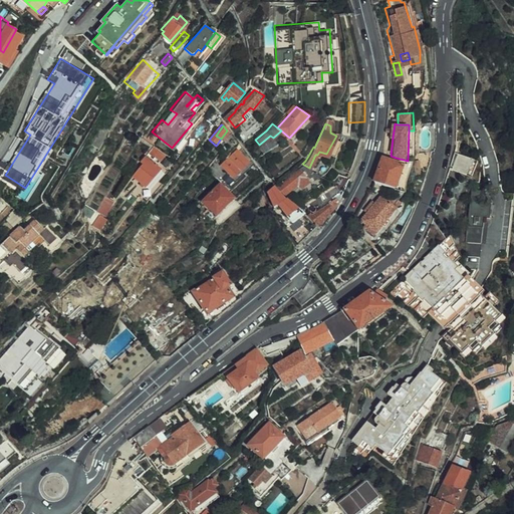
[(90,126),(86,136),(91,139),(96,130),(90,126)]
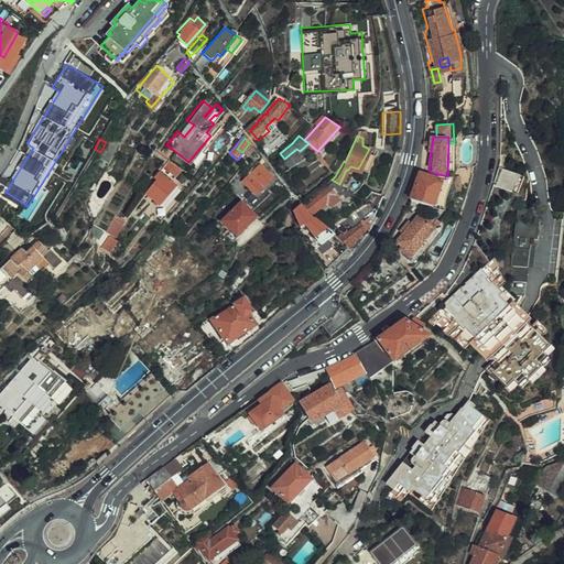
[(264,163),(260,158),(256,163),(248,171),(238,180),(235,183),(228,190),(234,194),(239,188),(243,184),(253,194),(270,179),(261,170),(264,167),(262,165),(264,163)]
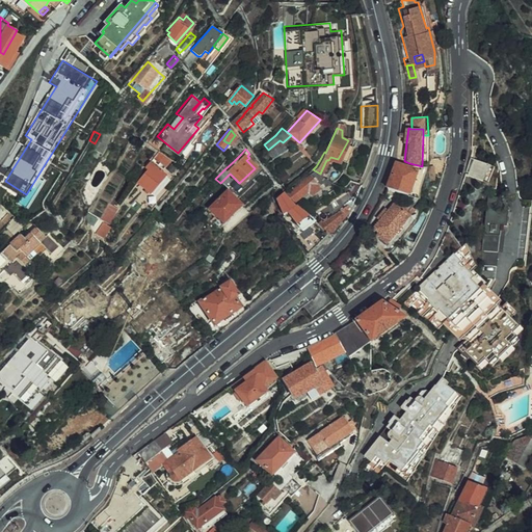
[(147,166),(135,179),(149,191),(165,174),(150,159),(144,164),(147,166)]
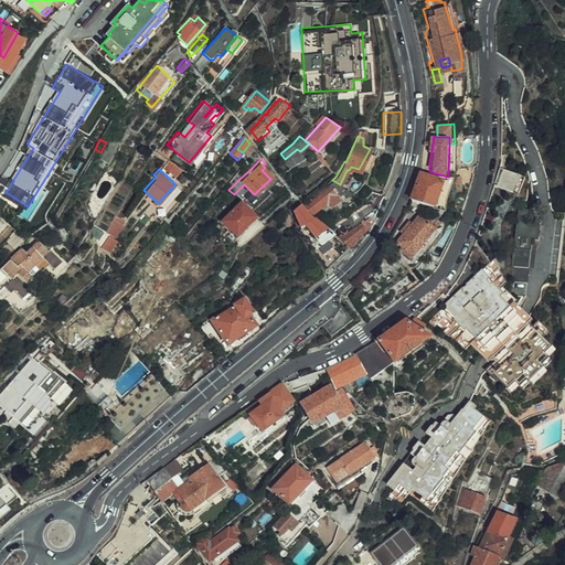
[(510,171),(503,188),(521,193),(524,187),(525,187),(529,178),(510,171)]
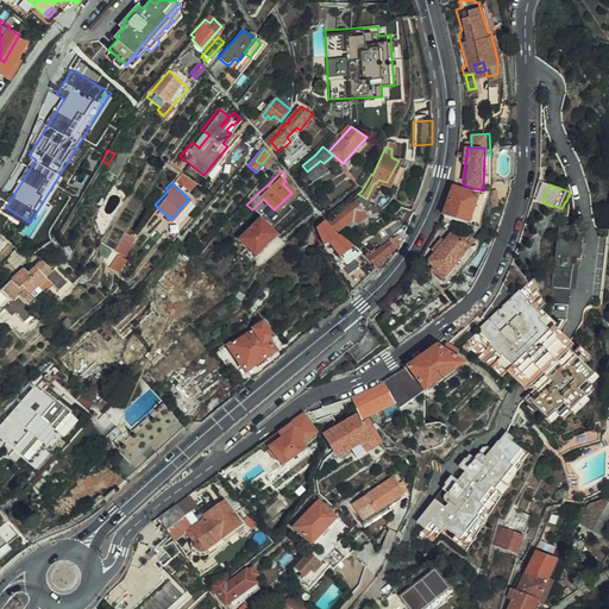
[(454,186),(445,214),(469,221),(478,194),(454,186)]
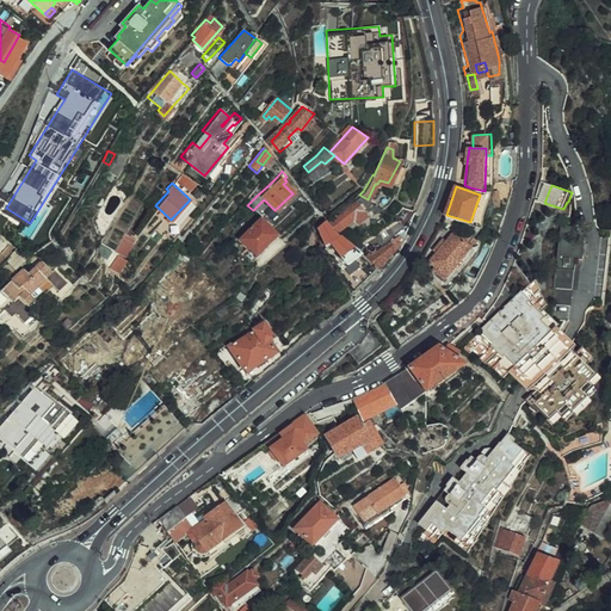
[(359,195),(327,220),(334,228),(352,215),(357,222),(365,215),(366,217),(378,209),(368,199),(359,195)]
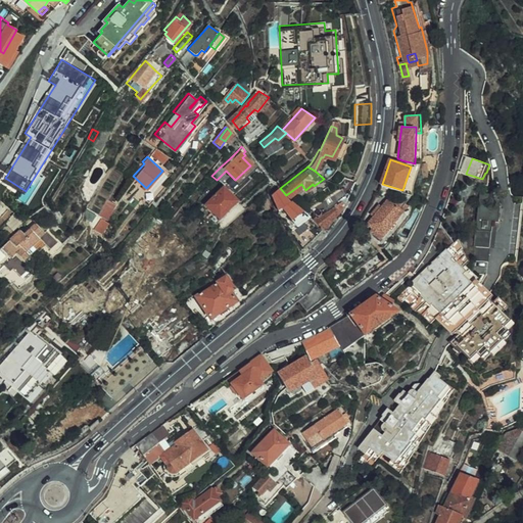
[(350,181),(344,178),(342,182),(350,186),(353,182),(350,181)]
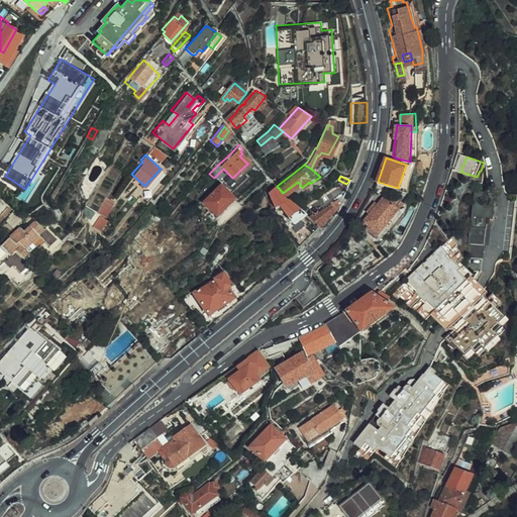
[(506,183),(504,183),(501,183),(491,181),(489,194),(474,192),(472,218),(473,218),(472,228),(470,228),(469,244),(471,245),(470,260),(483,261),(482,273),(493,274),(496,275),(497,270),(500,266),(504,264),(508,264),(516,263),(516,196),(515,196),(510,193),(508,188),(506,183)]
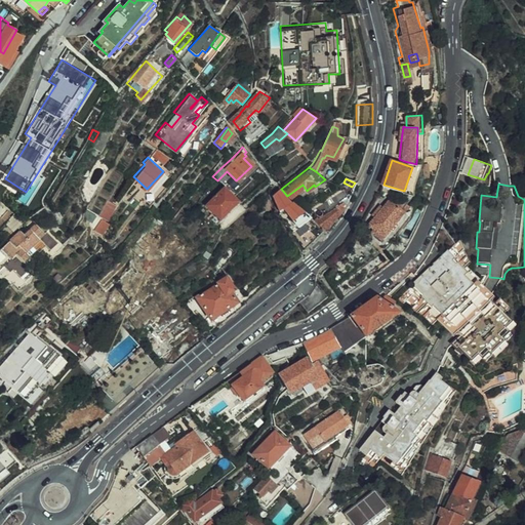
[(224,188),(205,205),(217,218),(236,201),(224,188)]
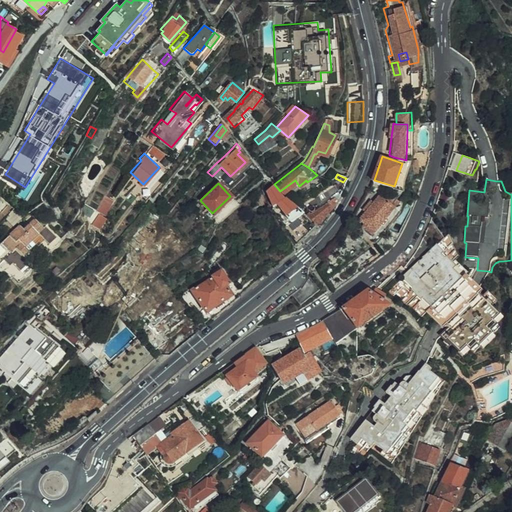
[(281,195),(271,183),(264,189),(271,204),(281,195)]
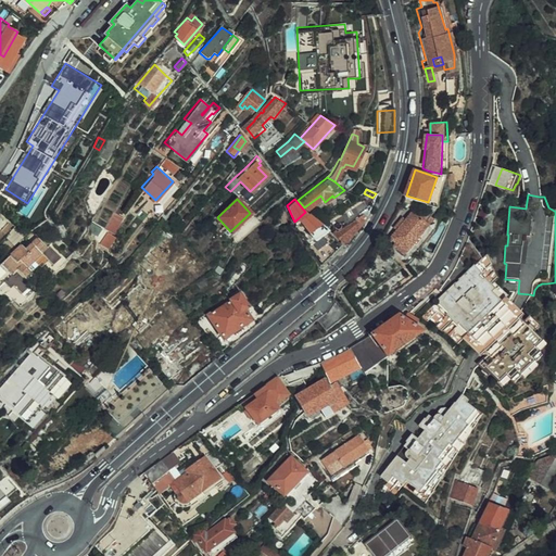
[(331,230),(343,241),(351,232),(365,216),(358,210),(364,205),(357,199),(326,220),(335,228),(331,230)]
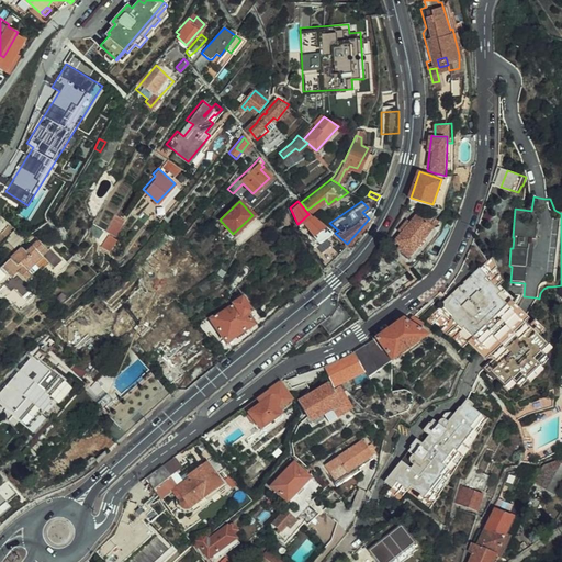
[(362,212),(369,218),(373,213),(368,208),(362,212)]
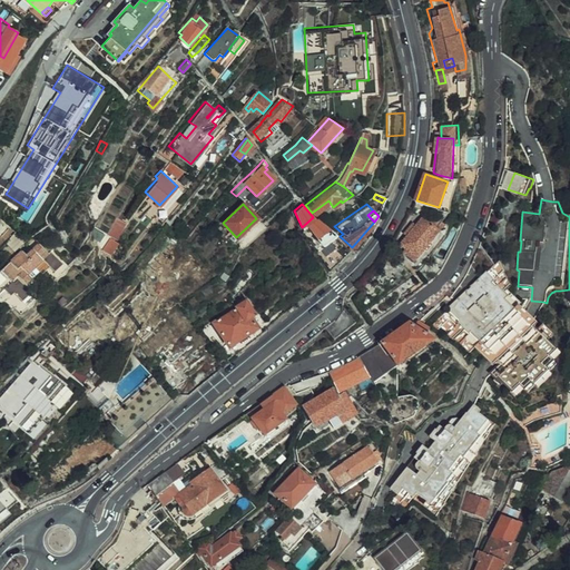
[(313,217),(302,227),(300,229),(327,271),(350,248),(331,231),(314,216),(313,217)]
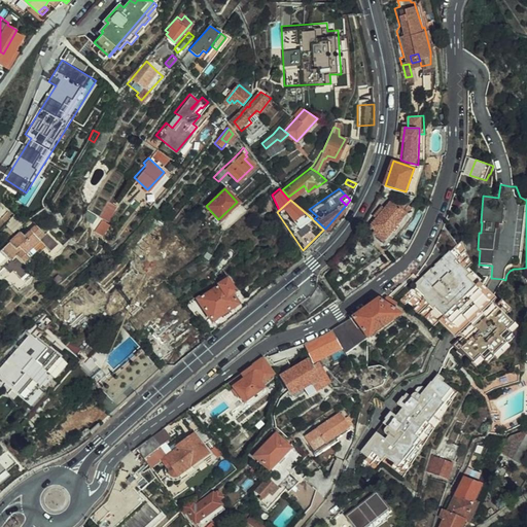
[(386,208),(379,216),(372,223),(377,229),(374,232),(384,241),(395,230),(409,214),(393,200),(386,208)]
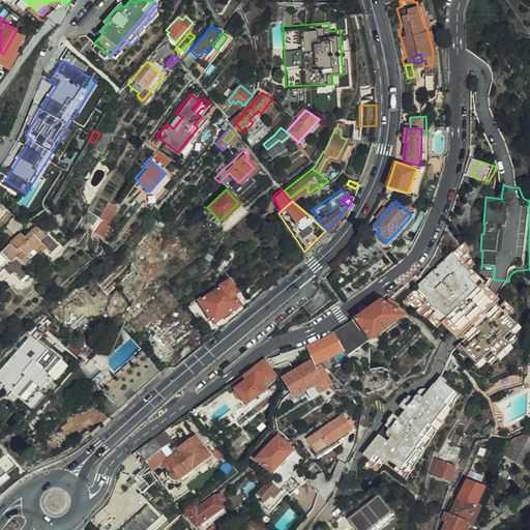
[(110,202),(100,217),(110,223),(119,207),(110,202)]
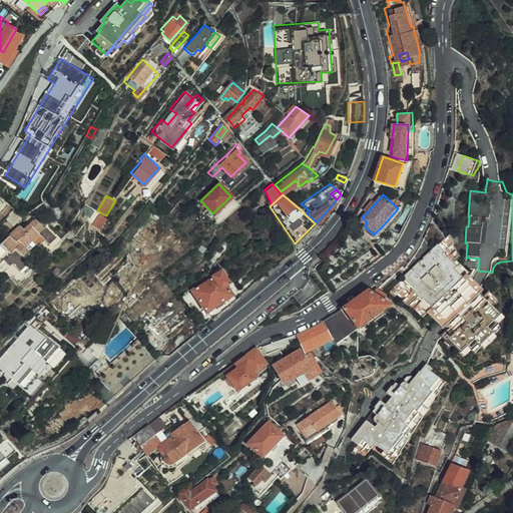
[(366,208),(369,210),(376,202),(374,200),(366,208)]
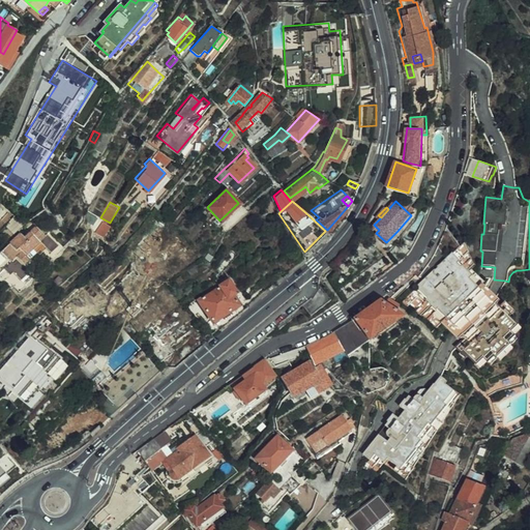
[(101,221),(96,232),(107,236),(112,225),(101,221)]
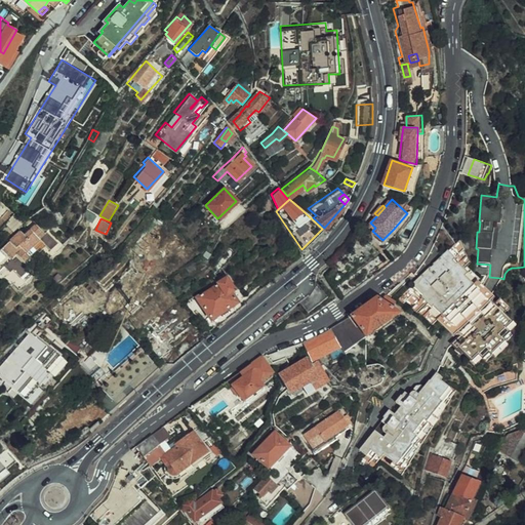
[(19,230),(2,247),(13,258),(16,254),(24,261),(43,242),(38,237),(44,232),(35,223),(24,234),(19,230)]
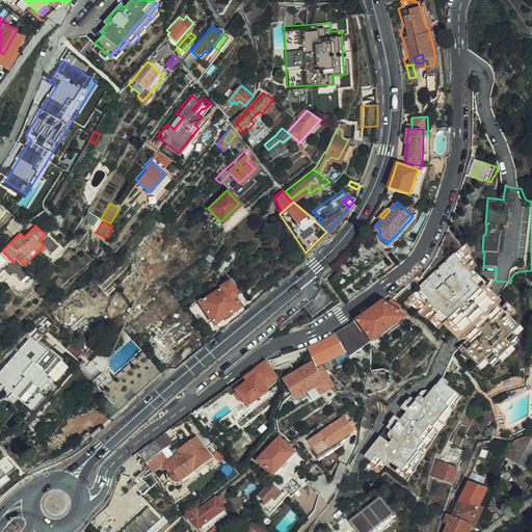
[(496,296),(486,286),(472,269),(474,267),(464,258),(462,258),(459,255),(461,253),(456,245),(419,280),(431,292),(430,293),(440,303),(442,302),(451,312),(446,316),(461,333),(498,298),(496,296)]
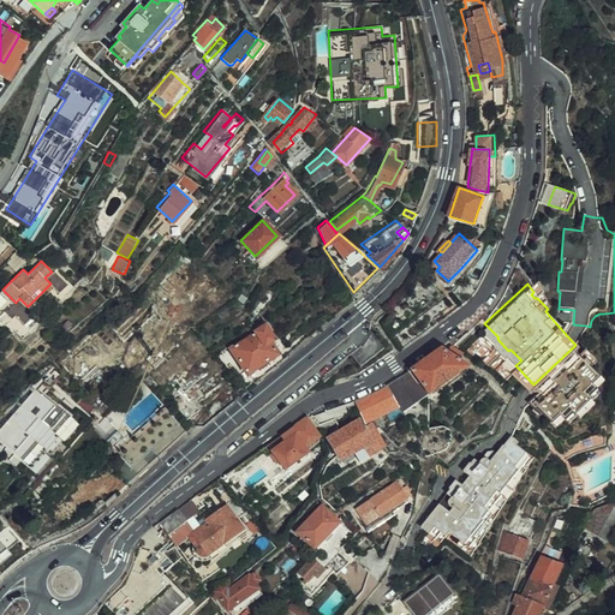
[(243,293),(239,299),(245,303),(249,298),(243,293)]
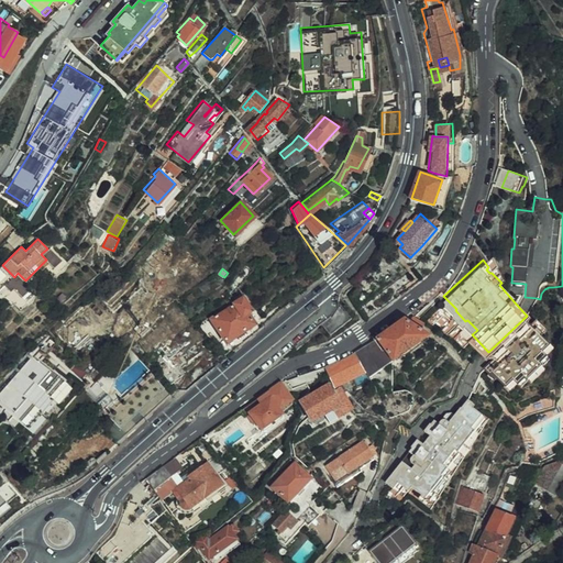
[(239,299),(207,319),(223,343),(252,326),(244,315),(247,312),(239,299)]
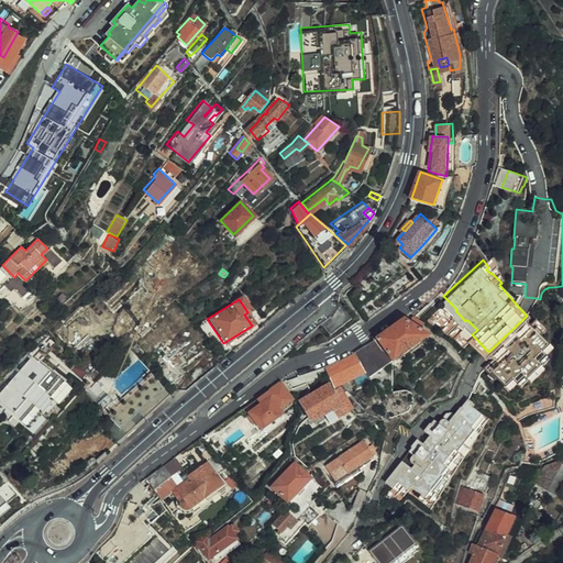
[(354,319),(341,304),(337,308),(317,324),(312,328),(313,332),(321,340),(327,337),(354,319)]
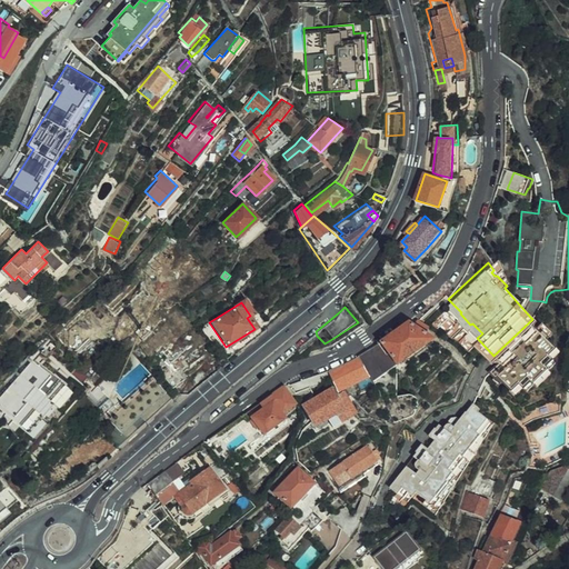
[(555,320),(500,375),(505,380),(520,393),(528,387),(531,391),(538,386),(540,387),(556,372),(553,371),(561,363),(557,359),(563,353),(556,345),(559,341),(553,336),(556,332),(555,320)]
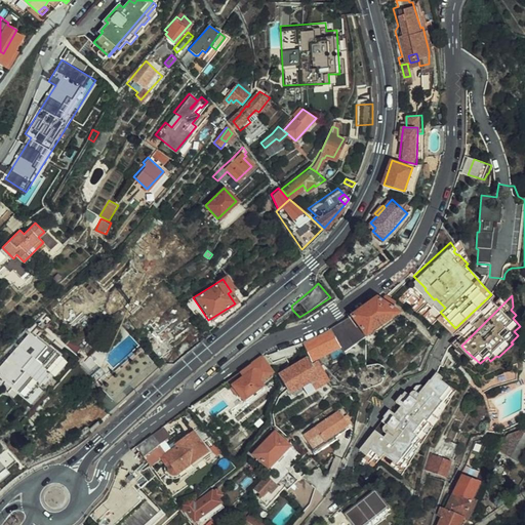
[(341,323),(332,328),(345,351),(368,336),(391,320),(400,313),(381,301),(378,299),(359,313),(355,316),(361,326),(359,327),(352,316),(341,323)]
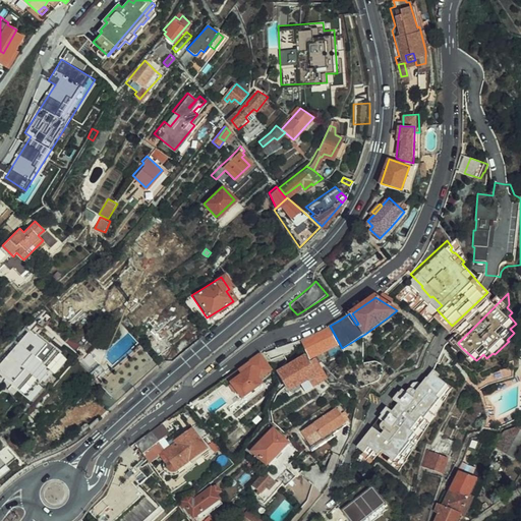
[(43,361),(55,349),(24,322),(0,349),(0,366),(21,386),(33,373),(30,370),(40,359),(43,361)]
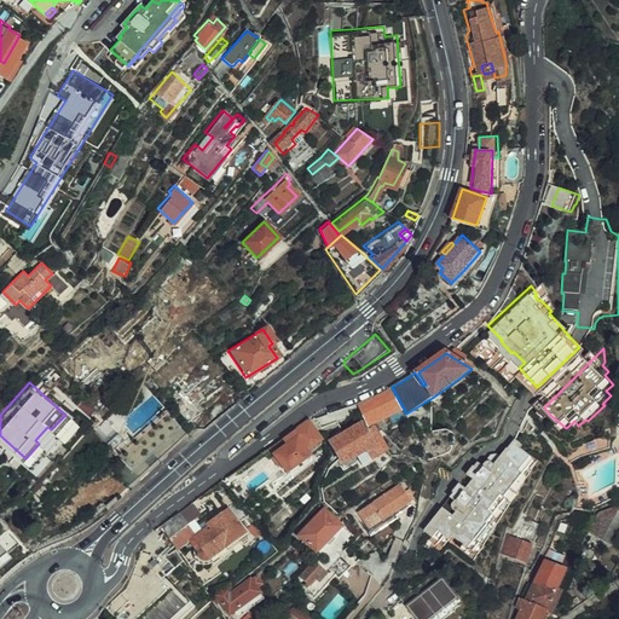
[(368,398),(360,403),(372,426),(401,410),(389,388),(368,398)]
